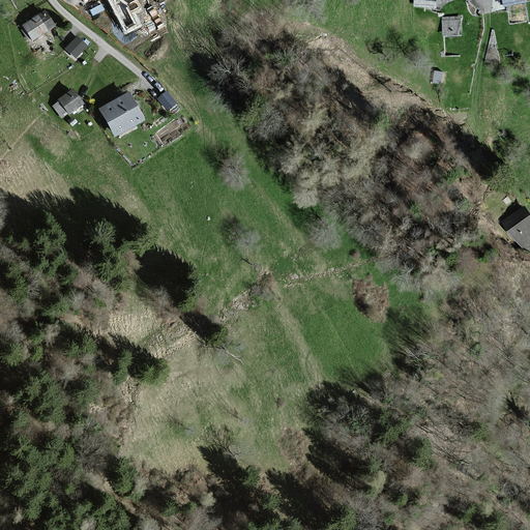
[(139,9),(134,0),(109,0),(110,0),(125,32),(140,25),(133,11),(139,9)]
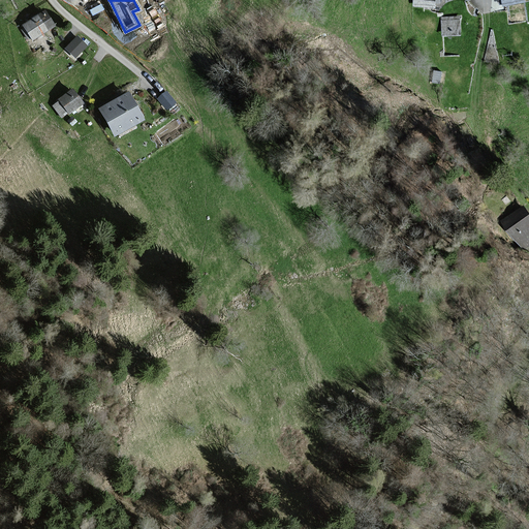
[(53,26),(43,11),(22,25),(32,40),(53,26)]
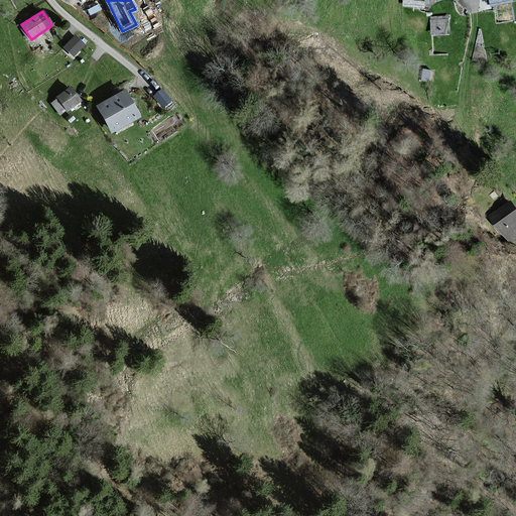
[(448,16),(431,17),(432,34),(450,33),(448,16)]
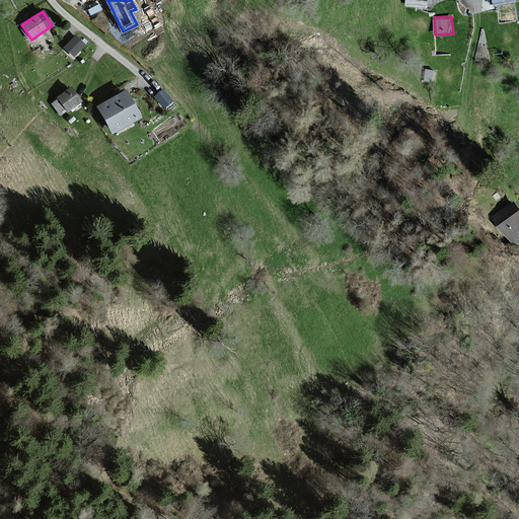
[(84,45),(75,36),(64,48),(74,57),(84,45)]
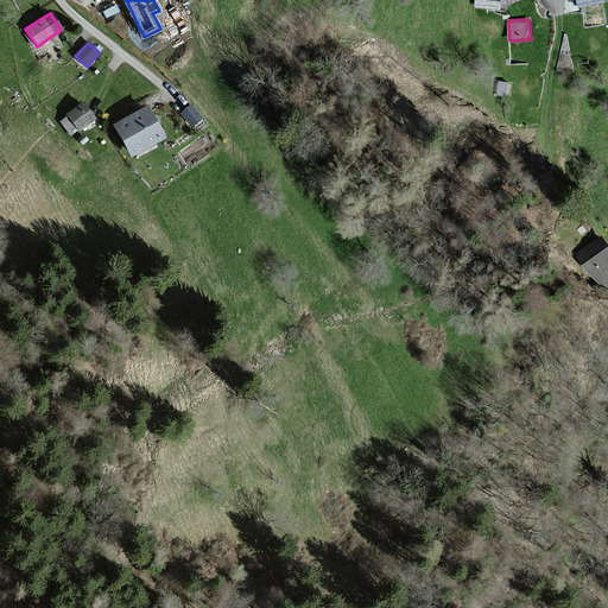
[(94,119),(82,103),(67,115),(78,131),(94,119)]
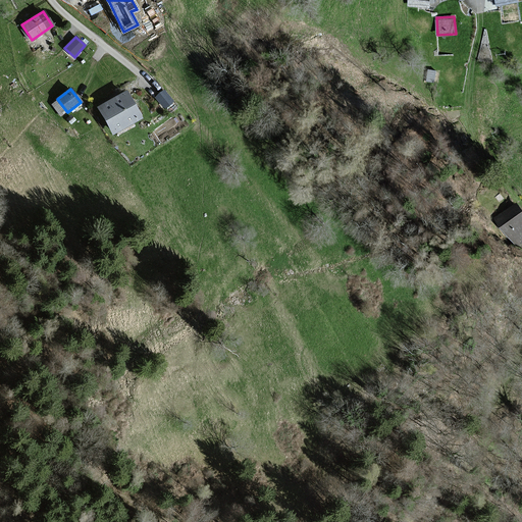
[(172,102),(163,91),(156,98),(164,108),(172,102)]
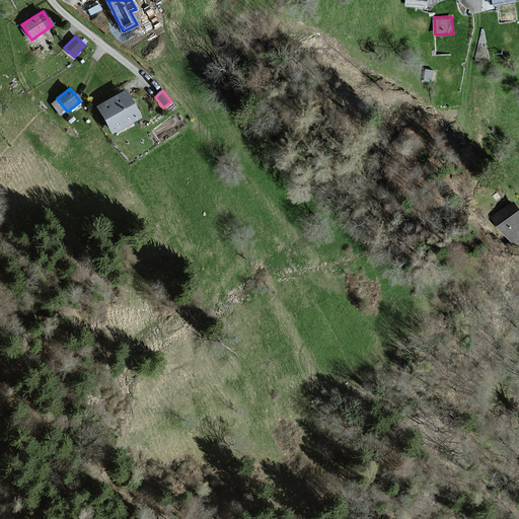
[(140,118),(125,91),(96,107),(112,134),(140,118)]
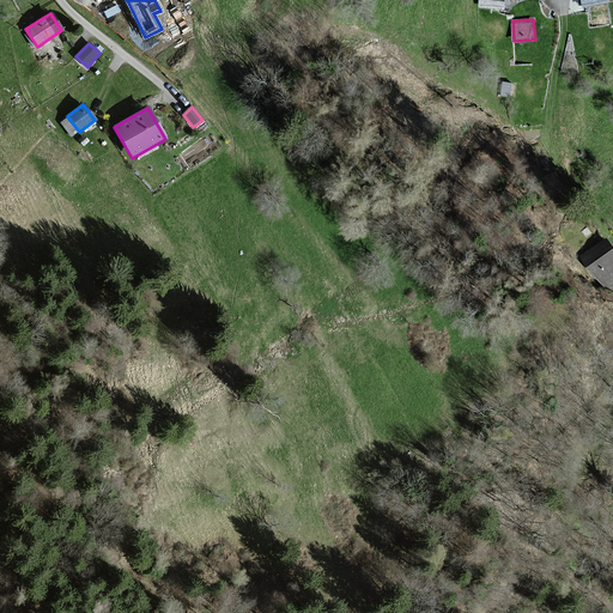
[(612,244),(610,240),(584,255),(605,287),(612,281),(612,244)]
